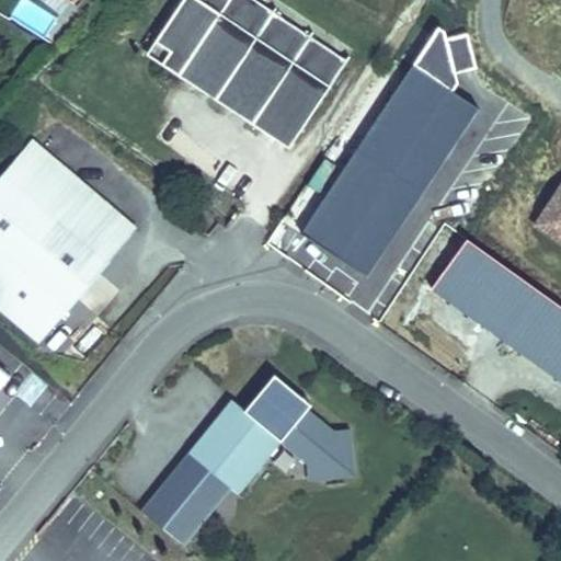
[(350,60),(256,0),(206,0),(205,3),(199,0),(182,0),(145,58),(289,152),(350,60)]
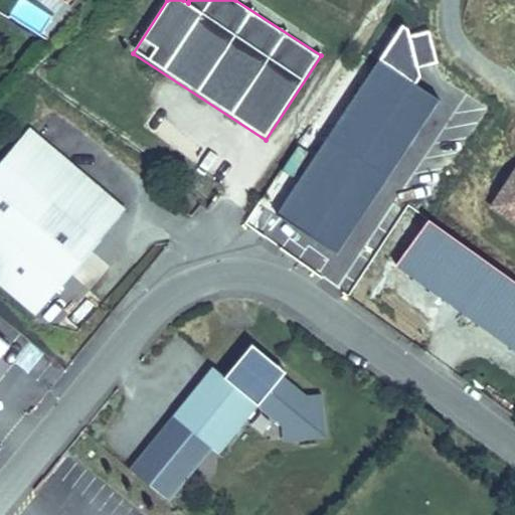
[(0,286),(35,316),(125,210),(28,128),(0,160),(0,286)]
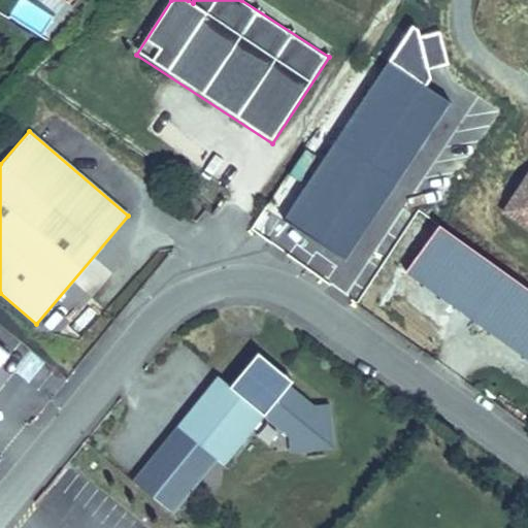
[(527,172),(500,213),(527,232),(527,172)]
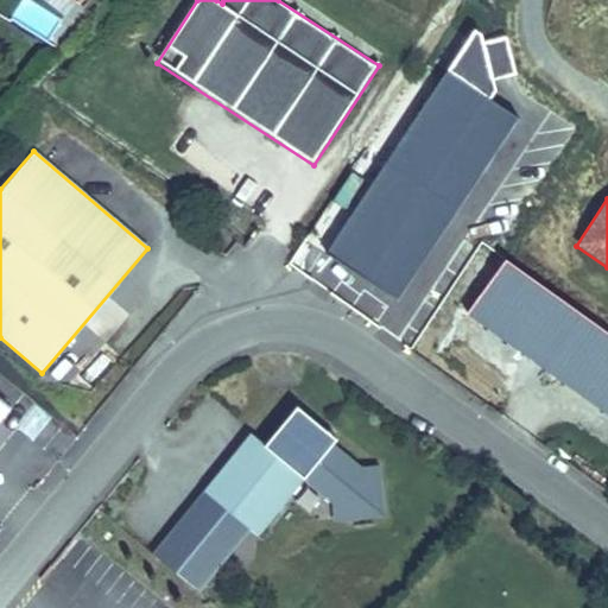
[(607,335),(506,261),(466,315),(607,418),(607,335)]
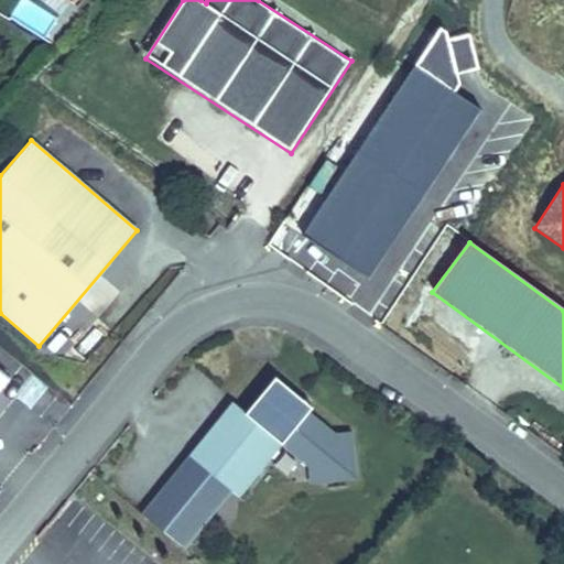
[(314,414),(316,410),(275,377),(246,413),(232,402),(140,517),(184,553),(232,492),(240,498),(283,445),(312,468),(313,481),(356,479),(354,432),(336,433),(314,414)]
